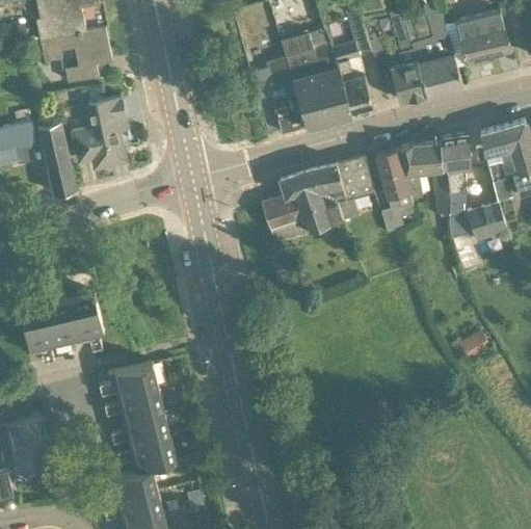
[(40,42),(86,30),(81,7),(100,3),(98,0),(34,0),(40,20),(35,21),(38,37),(27,40),(28,44),(40,42)]
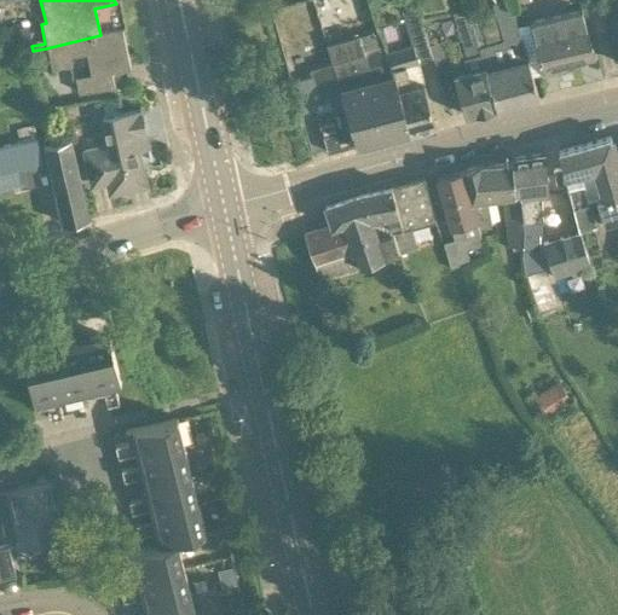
[(469,21),(497,110),(497,111),(539,100),(509,4),(492,9),(496,19),(480,24),(478,18),(469,21)]
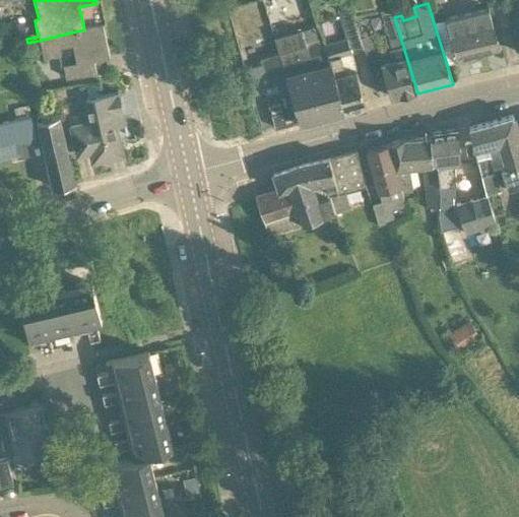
[(364,52),(361,42),(350,11),(337,15),(346,41),(325,47),(327,55),(343,113),(367,107),(350,56),(364,52)]
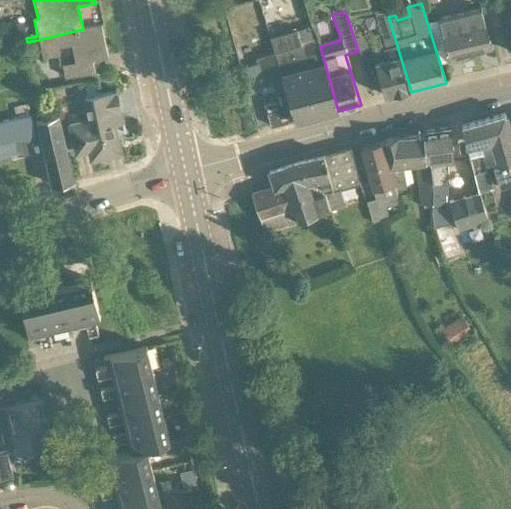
[(449,65),(465,60),(464,57),(491,50),(481,11),(438,23),(449,65)]
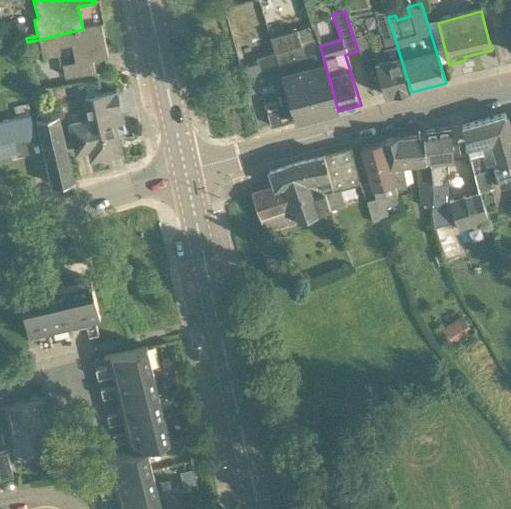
[(385,61),(376,64),(386,99),(388,98),(411,91),(388,17),(376,21),(378,28),(385,51),(382,52),(385,61)]
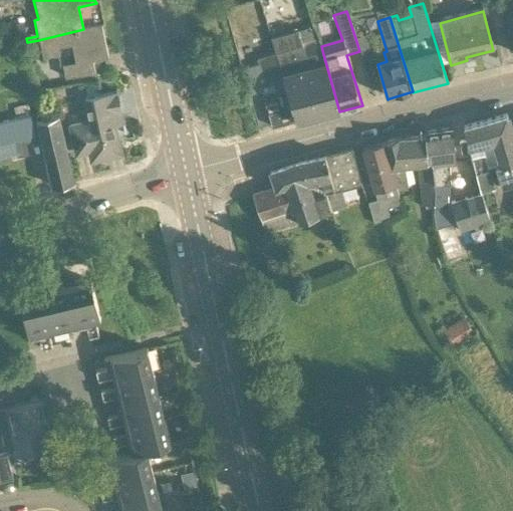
[(512,21),(503,24),(511,54),(512,53),(512,21)]
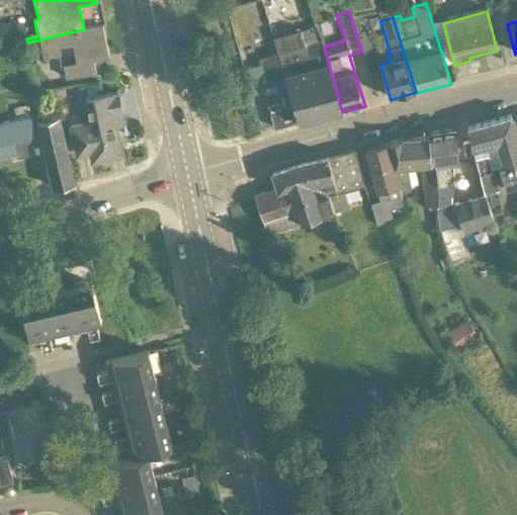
[(11,43),(25,40),(23,24),(9,26),(11,43)]
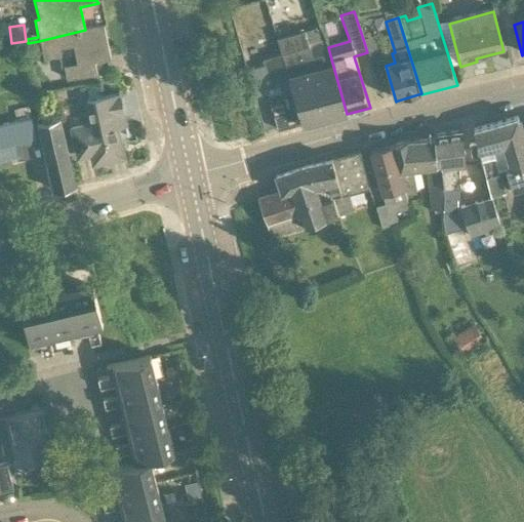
[(85,30),(39,41),(43,63),(59,59),(58,51),(73,48),(77,66),(64,69),(66,82),(96,75),(94,63),(110,58),(103,26),(85,30)]
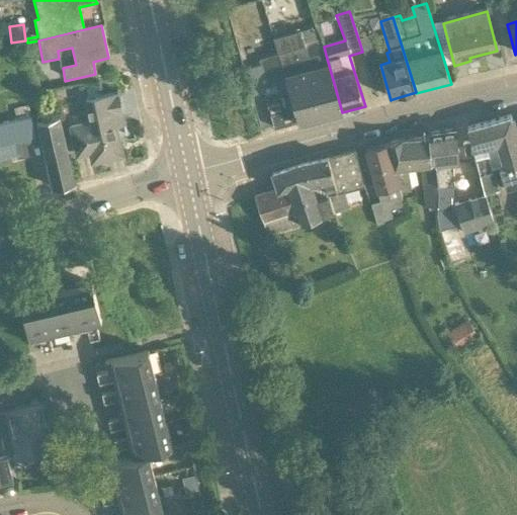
[(299,31),(273,39),(275,49),(277,56),(297,123),(297,124),(298,124),(299,123),(306,122),(342,112),(326,55),(324,47),(322,41),(317,27),(299,32),(299,31)]
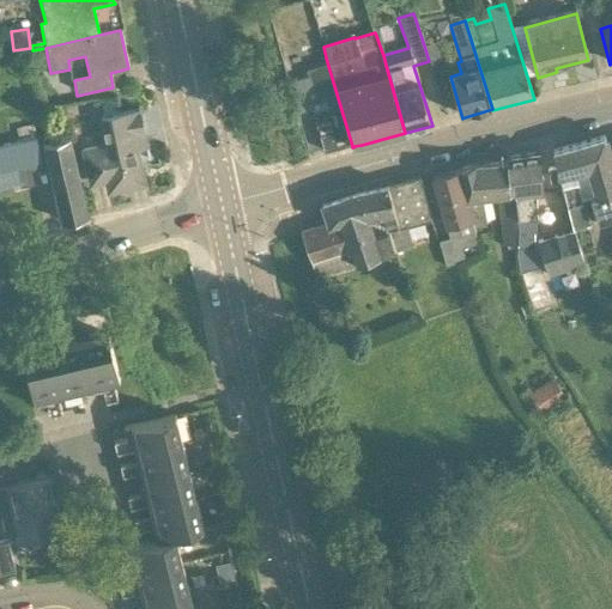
[(441,44),(425,49),(429,60),(435,78),(450,72),(441,44)]
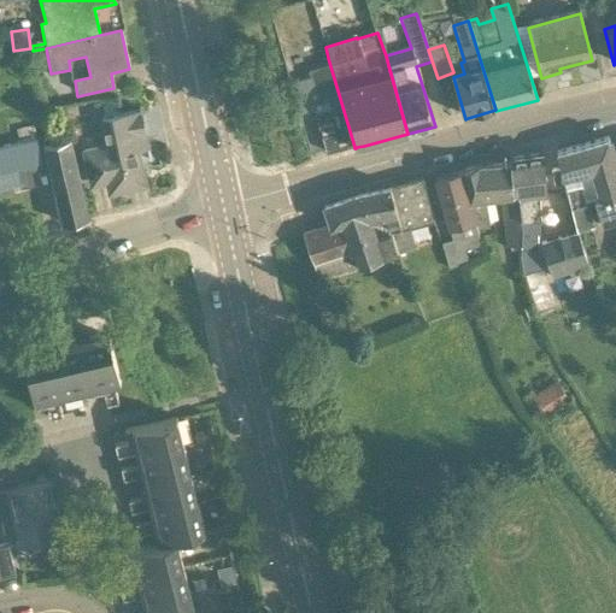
[(314,112),(327,157),(355,148),(330,66),(309,74),(311,80),(289,86),(299,116),(314,112)]
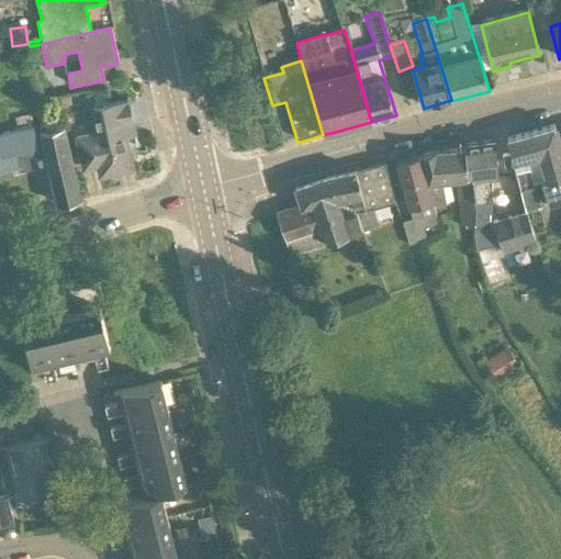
[(100,140),(78,144),(83,170),(98,168),(99,172),(100,175),(100,177),(101,176),(111,175),(118,177),(122,172),(132,169),(134,169),(133,168),(133,165),(126,135),(134,133),(135,133),(132,121),(134,121),(131,107),(130,107),(128,102),(126,102),(126,104),(97,111),(93,111),(100,140)]
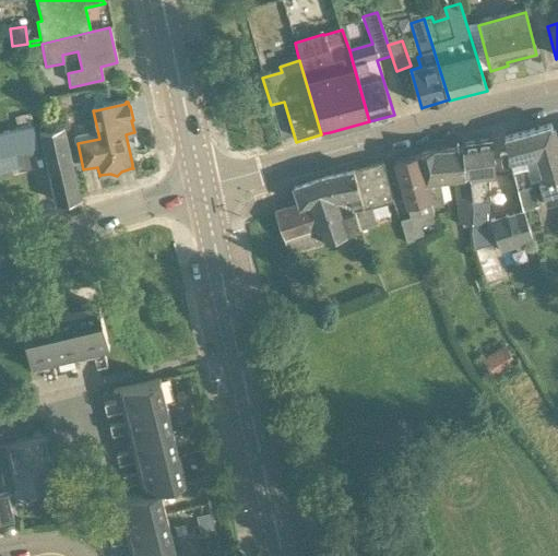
[(32,118),(30,118),(15,121),(18,132),(8,134),(0,135),(0,175),(19,170),(15,157),(39,152),(34,128),(32,118)]
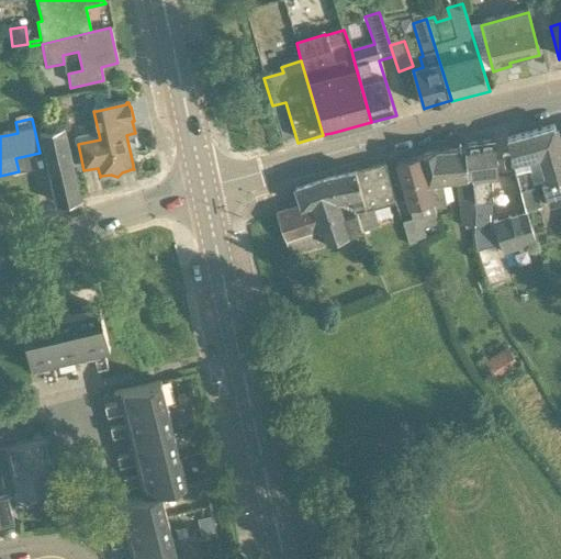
[(554,127),(530,134),(538,159),(546,185),(542,185),(549,210),(560,205),(560,153),(554,129),(554,127)]
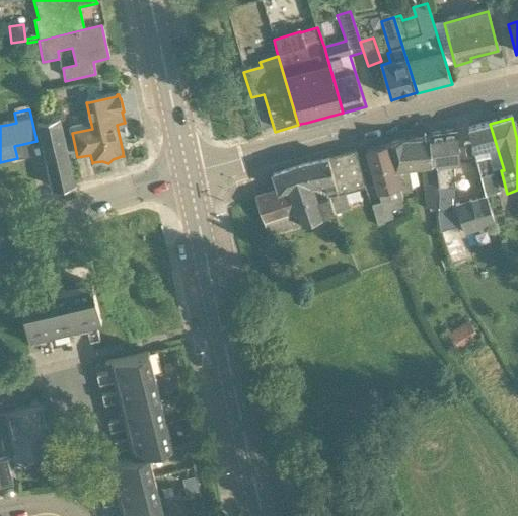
[(59,122),(37,127),(41,144),(52,191),(74,186),(59,122)]
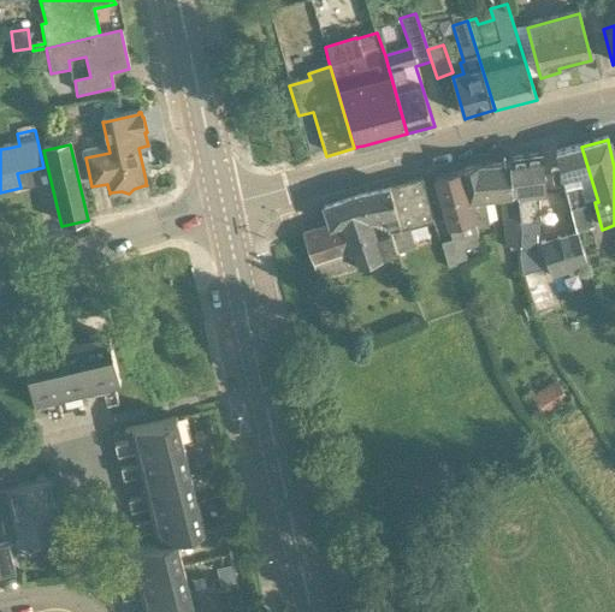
[(581,147),(556,154),(575,235),(575,236),(592,231),(592,230),(586,205),(590,203),(595,202),(598,202),(590,174),(581,147)]
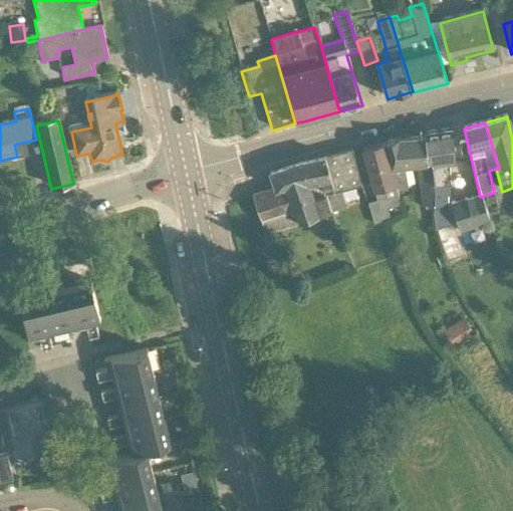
[(431,163),(434,187),(434,211),(436,232),(452,227),(447,211),(448,198),(449,197),(448,185),(450,185),(448,165),(456,165),(453,130),(425,134),(425,138),(429,163),(431,163)]
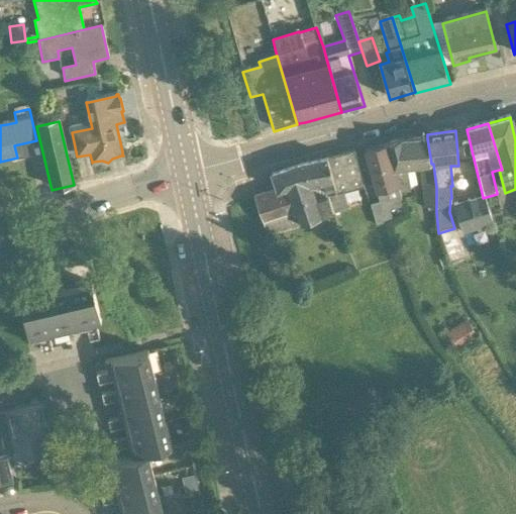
[(422,190),(436,188),(433,164),(431,164),(427,138),(400,142),(388,145),(398,193),(411,191),(407,169),(420,168),(422,190)]
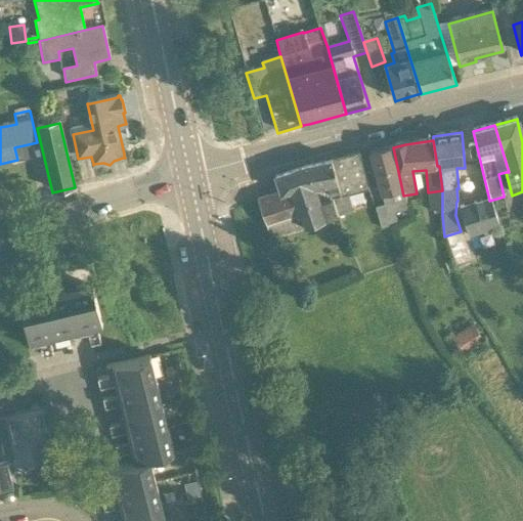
[(407,210),(403,196),(393,147),(369,154),(385,206),(376,208),(381,231),(399,224),(395,214),(407,210)]
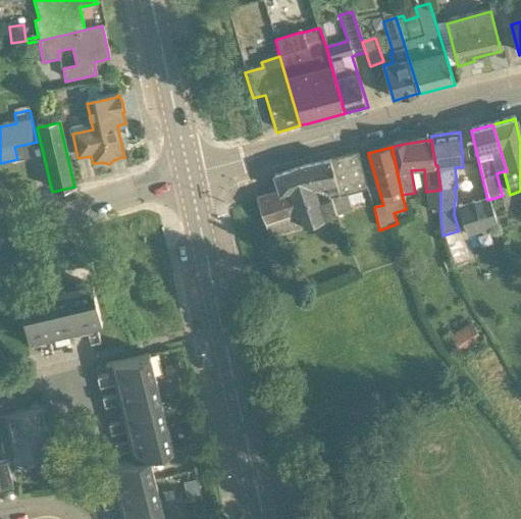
[(279,193),(256,201),(269,239),(304,227),(336,217),(352,214),(351,209),(364,205),(360,193),(367,191),(358,152),(329,159),(304,164),(273,175),(279,193)]
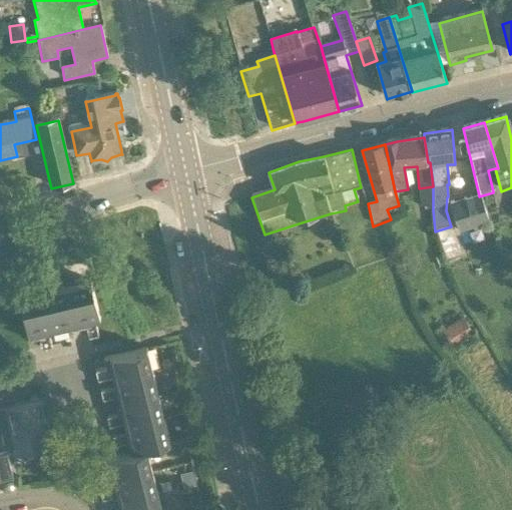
[(480,199),(452,208),(460,234),(488,225),(480,199)]
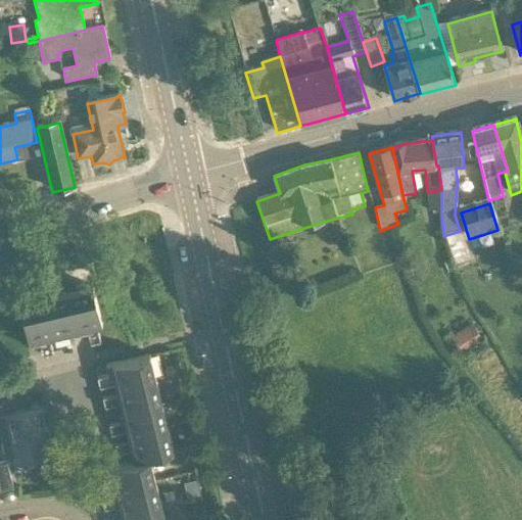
[(100,344),(98,334),(96,327),(102,325),(93,289),(18,306),(28,345),(29,344),(30,349),(40,347),(42,358),(52,356),(48,340),(59,337),(63,353),(73,351),(69,340),(88,335),(91,346),(100,344)]
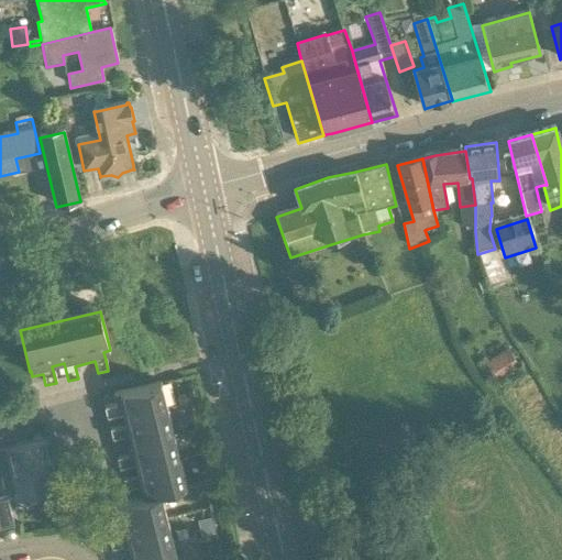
[(508,349),(485,364),(496,381),(519,366),(508,349)]
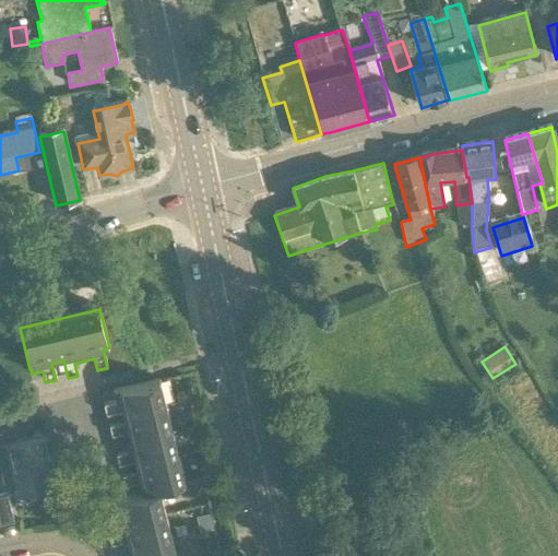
[(186,485),(159,381),(118,391),(118,393),(115,394),(116,403),(104,406),(107,416),(121,413),(123,424),(109,427),(111,437),(123,435),(129,454),(116,458),(118,468),(134,463),(138,474),(121,478),(123,488),(135,485),(139,497),(118,500),(118,503),(114,504),(116,512),(103,516),(106,525),(122,521),(126,533),(109,536),(111,546),(123,544),(126,555),(175,555),(159,492),(186,485)]
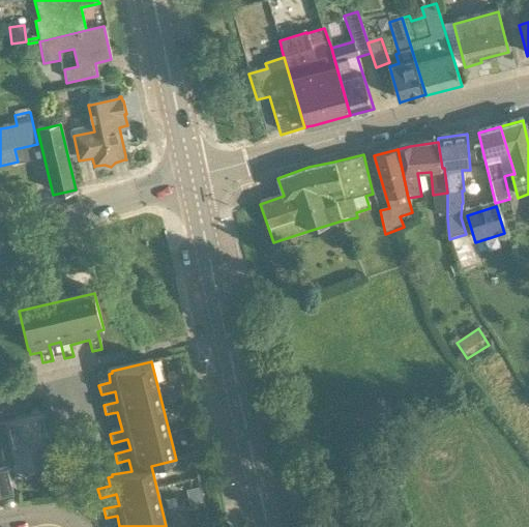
[(10,446),(47,437),(41,414),(5,422),(10,446)]
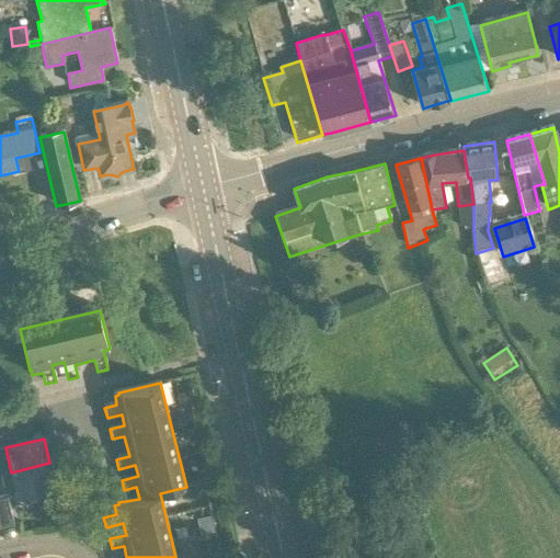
[(49,463),(11,473),(18,498),(56,488),(49,463)]
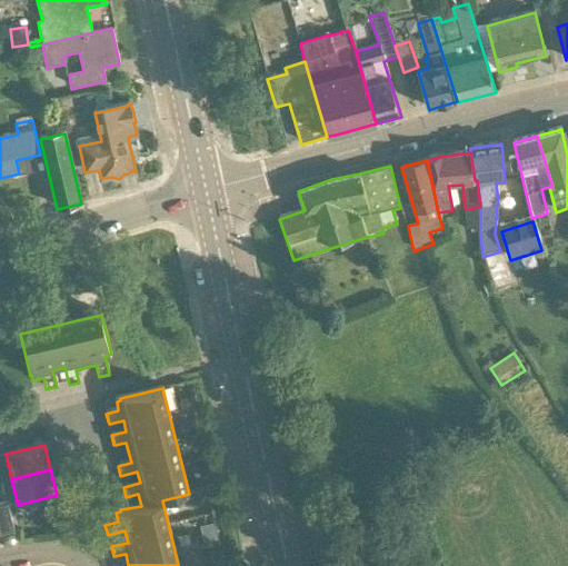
[(0,506),(0,535),(0,537),(13,534),(7,505),(0,506)]
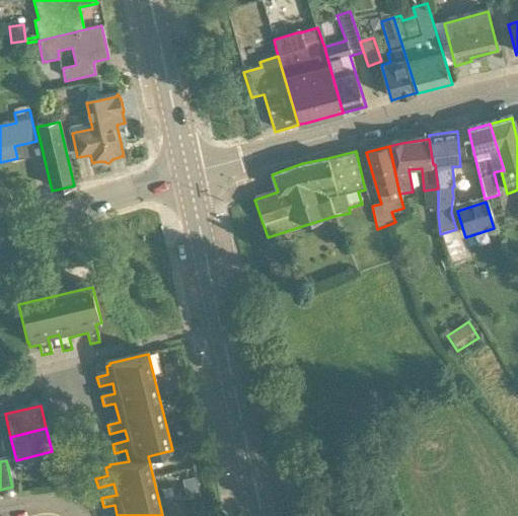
[(203,495),(199,469),(173,473),(177,499),(203,495)]
